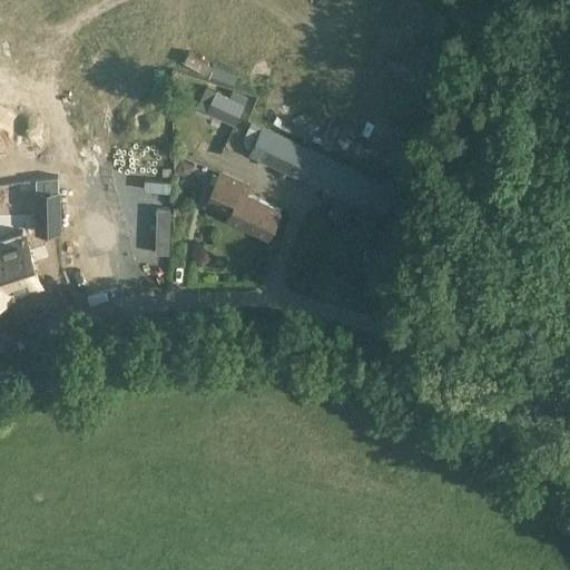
[(206,111),(206,112),(236,126),(248,97),(233,90),(231,97),(207,86),(197,107),(206,111)]
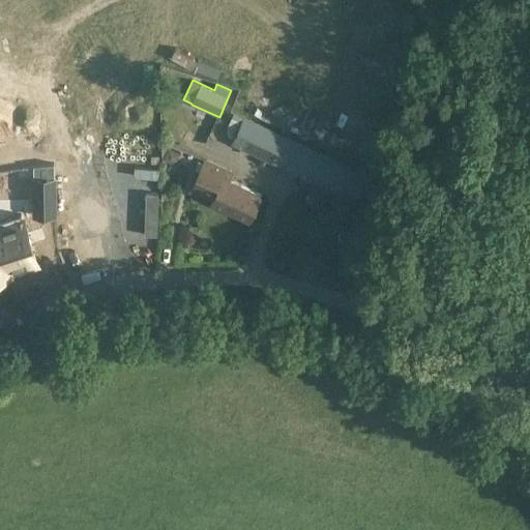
[(163,88),(162,101),(172,101),(173,89),(163,88)]
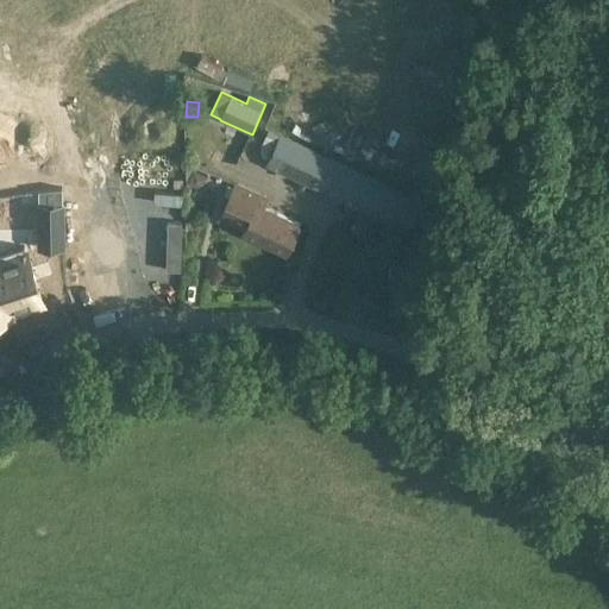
[(0,114),(0,161),(30,161),(30,115),(0,114)]
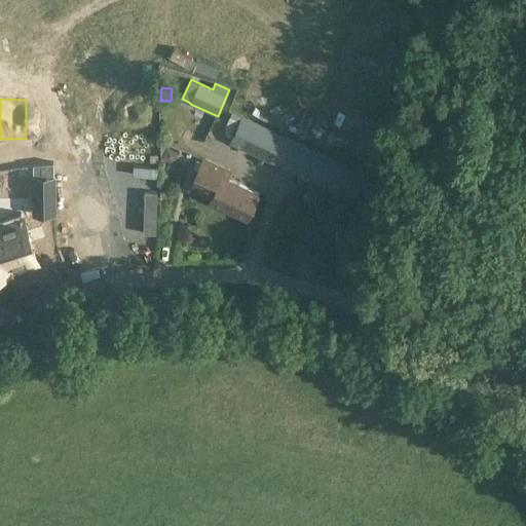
[(242,116),(241,118),(230,144),(352,200),(365,174),(242,116)]
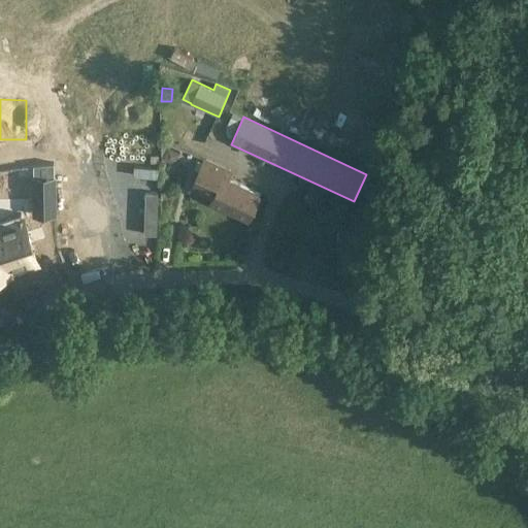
[(165,152),(179,163),(188,152),(173,140),(165,152)]
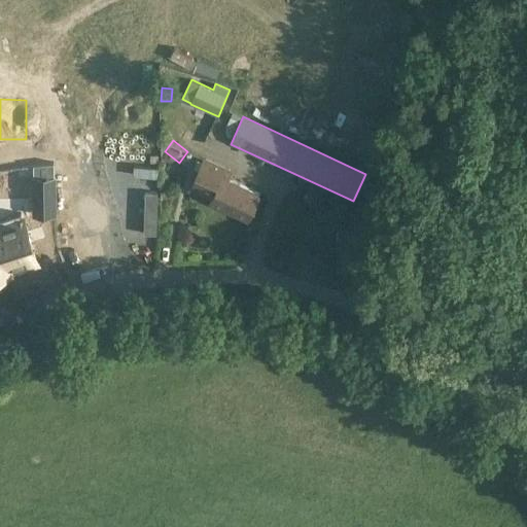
[(225,169),(205,160),(191,188),(213,198),(225,169)]
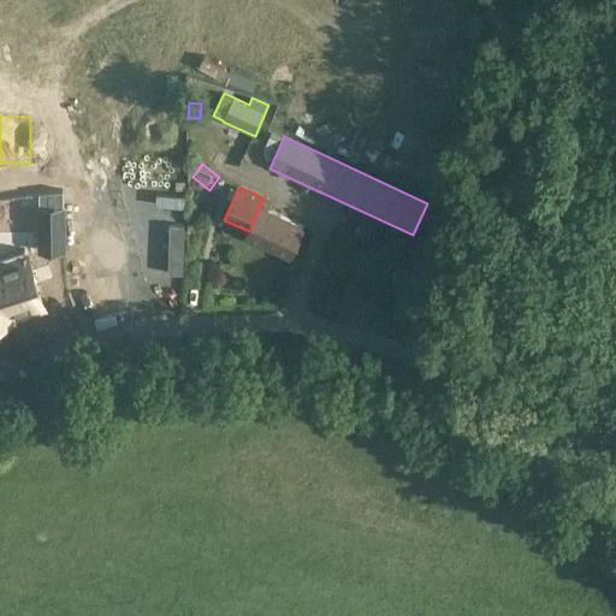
[(249,231),(247,235),(290,255),(303,226),(267,209),(271,201),(264,197),(249,231)]
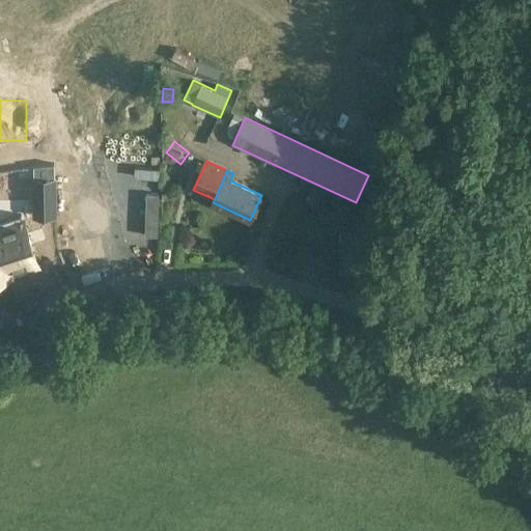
[(50,178),(34,179),(34,200),(55,199),(55,178),(50,178)]
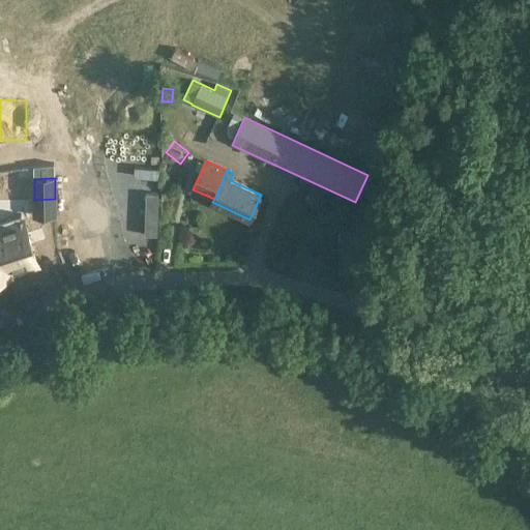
[(55,215),(55,199),(34,200),(34,216),(55,215)]
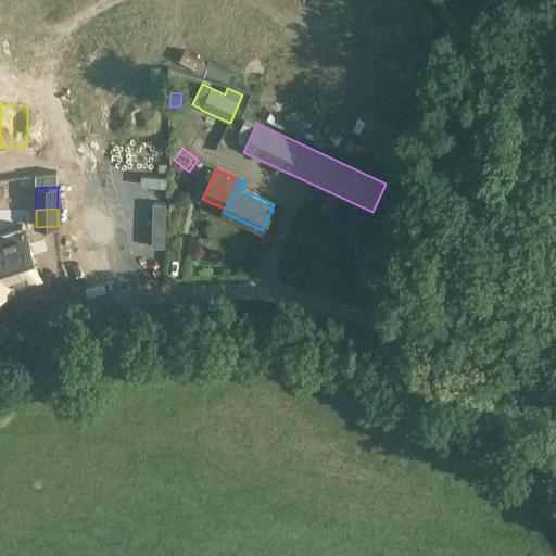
[(23,225),(0,231),(0,258),(9,288),(40,278),(23,225)]
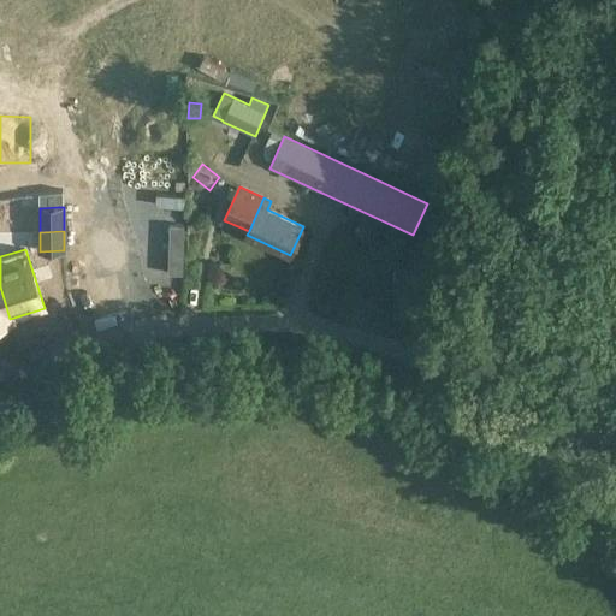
[(0,321),(10,319),(0,286),(0,321)]
